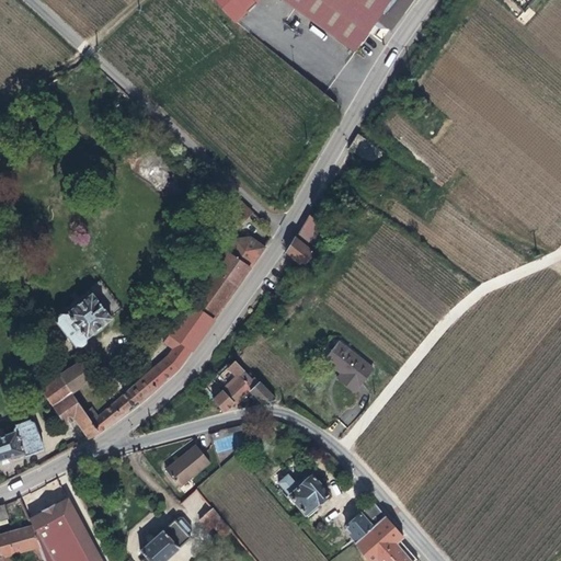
[(390,32),(413,0),(216,0),(233,18),(251,0),(324,0),(366,33),(376,21),(390,32)]
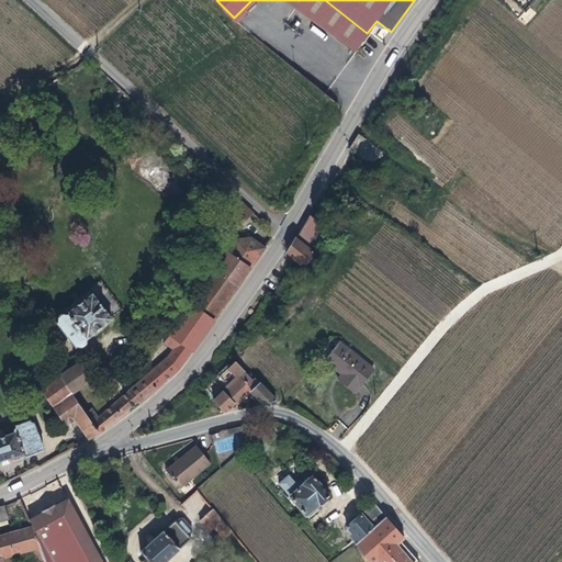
[(22,98),(9,104),(13,111),(26,104),(22,98)]
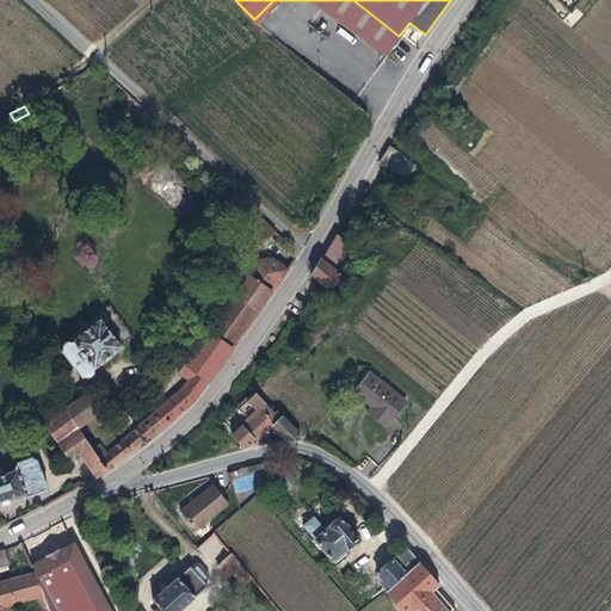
[(412,179),(417,172),(420,167),(389,146),(384,154),(395,164),(390,170),(402,178),(412,179)]
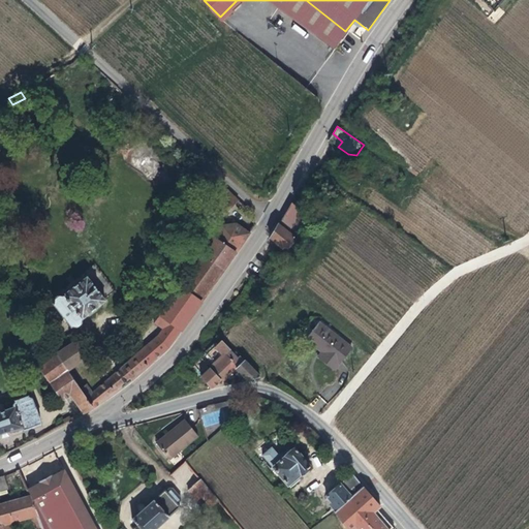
[(290,203),(280,222),(296,230),(306,210),(290,203)]
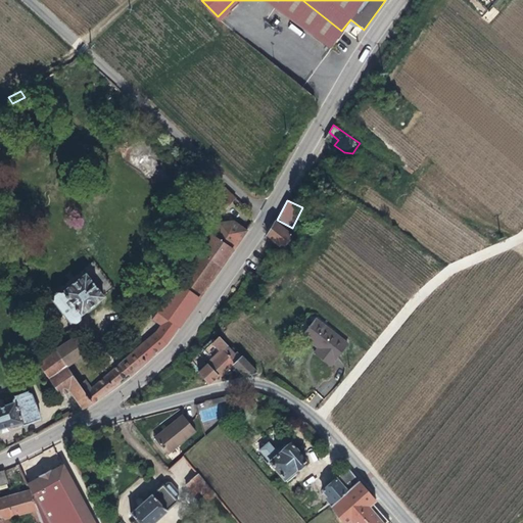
[(276,221),(267,236),(281,247),(291,233),(276,221)]
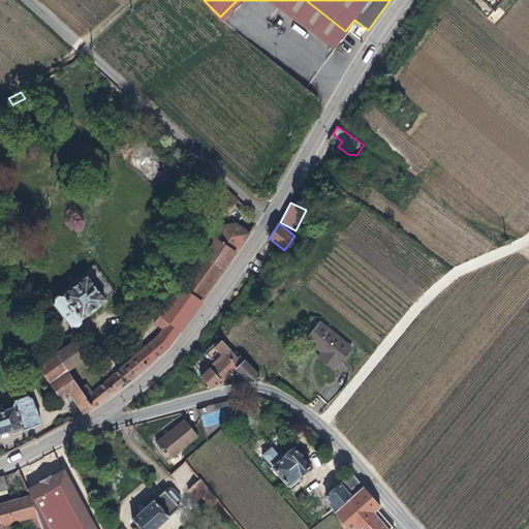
[(161,313),(181,329),(248,234),(237,225),(222,226),(187,276),(185,275),(183,278),(185,280),(161,313)]
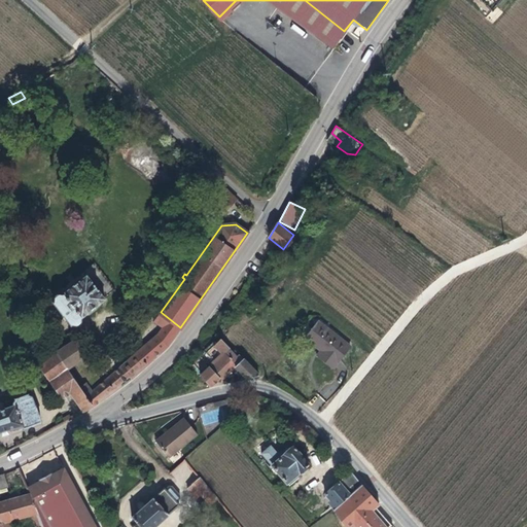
[(103,296),(114,288),(93,261),(81,272),(84,275),(103,296)]
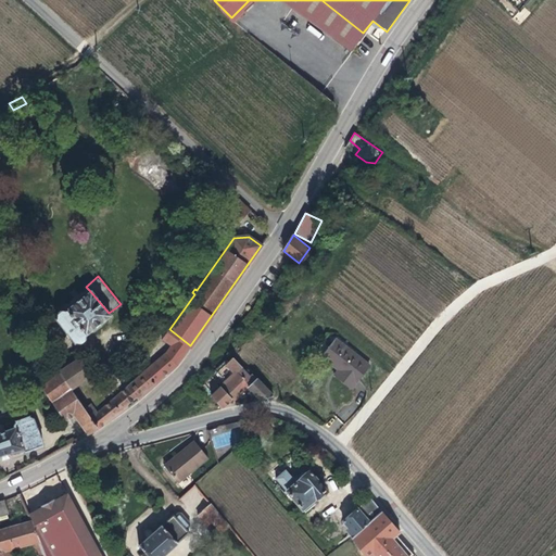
[(54,318),(74,343),(76,341),(79,342),(85,339),(85,333),(110,315),(109,313),(89,290),(65,310),(61,308),(57,312),(57,316),(54,318)]
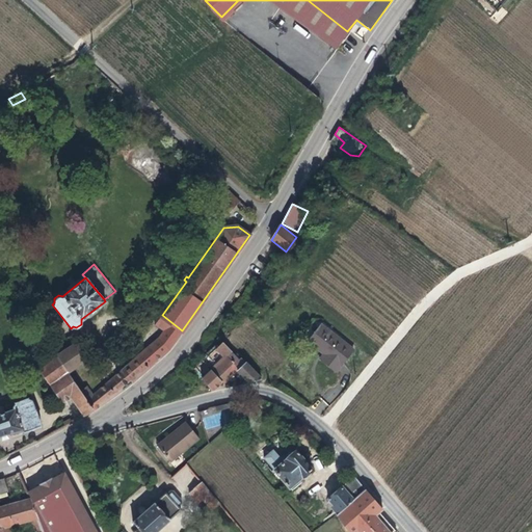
[(121,370),(131,382),(169,348),(182,330),(162,315),(156,324),(163,330),(160,336),(121,370)]
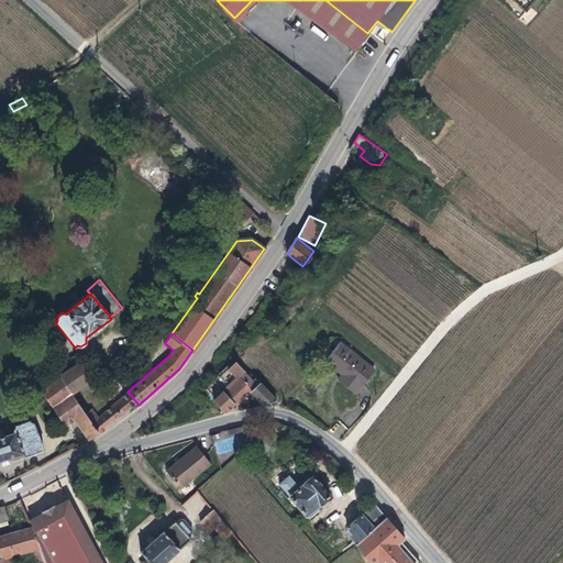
[(345,371),(343,372),(338,379),(355,393),(374,370),(339,342),(326,359),(340,370),(341,367),(345,371)]
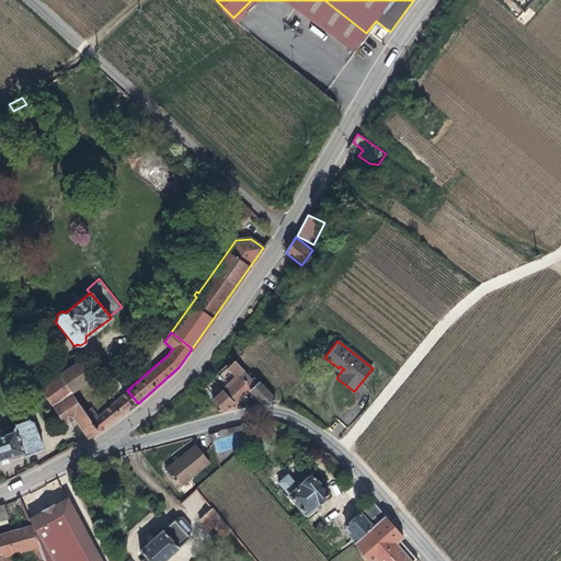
[(214,399),(222,411),(227,410),(235,403),(237,404),(252,391),(261,402),(276,400),(255,377),(252,378),(236,359),(220,373),(228,381),(224,385),(228,389),(224,393),(221,393),(214,399)]
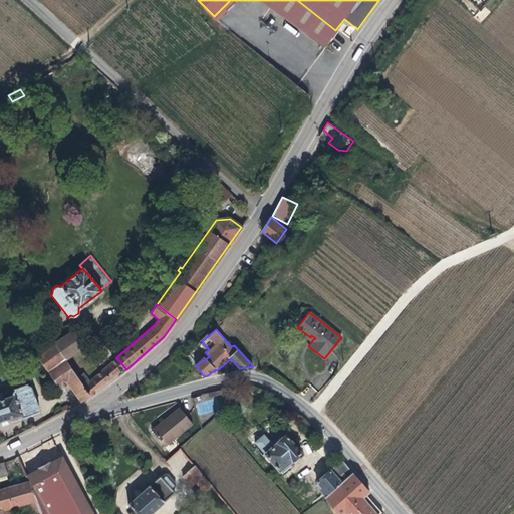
[(71,332),(65,336),(76,352),(83,347),(71,332)]
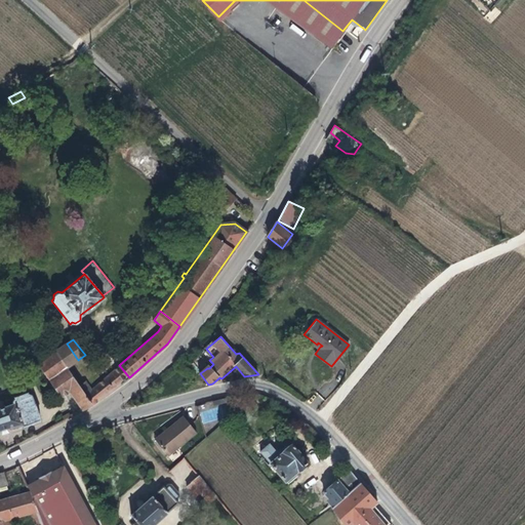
[(67,344),(55,352),(67,368),(70,365),(78,360),(67,344)]
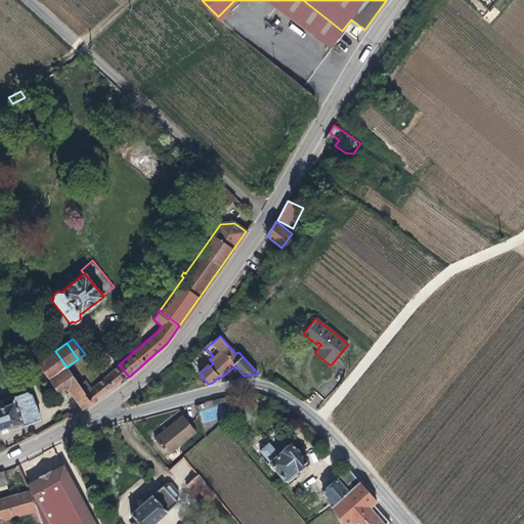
[(68,390),(82,409),(92,403),(79,386),(67,367),(55,351),(49,344),(43,349),(46,353),(43,356),(44,358),(39,362),(62,395),(68,390)]
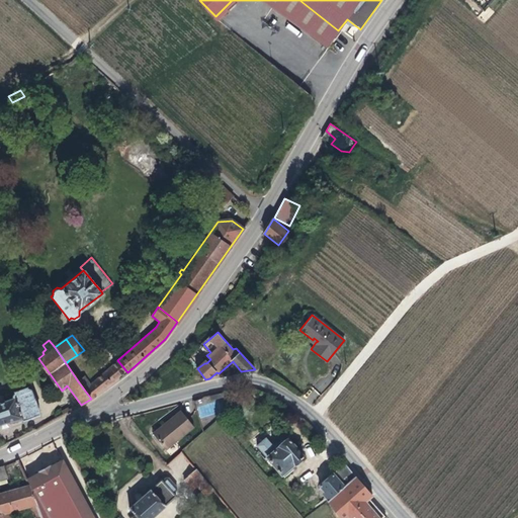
[(69,360),(66,363),(78,381),(82,378),(69,360)]
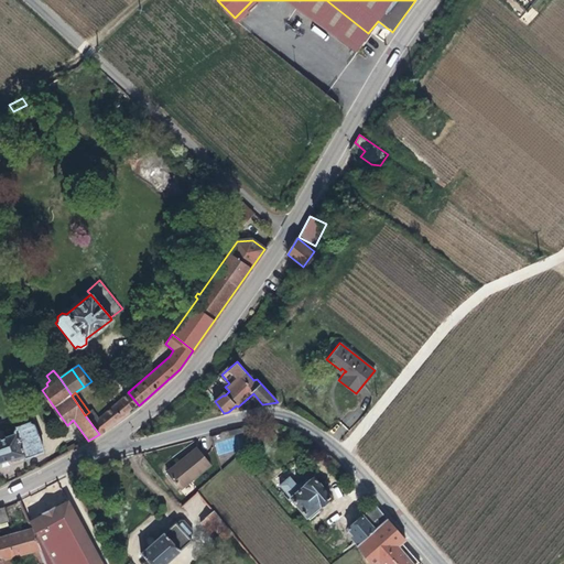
[(120,399),(131,411),(139,405),(128,392),(120,399)]
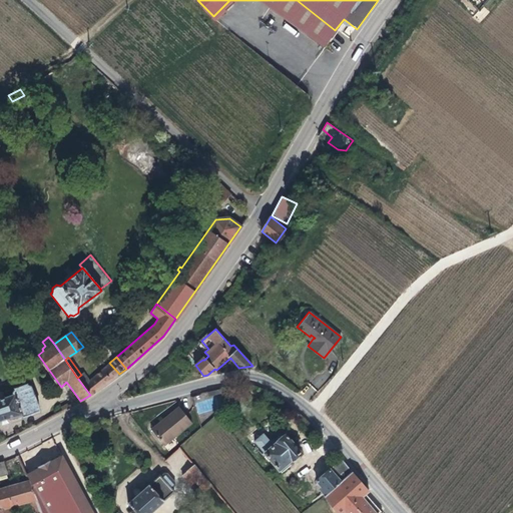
[(77,378),(90,395),(119,374),(109,363),(90,381),(83,373),(81,375),(77,378)]
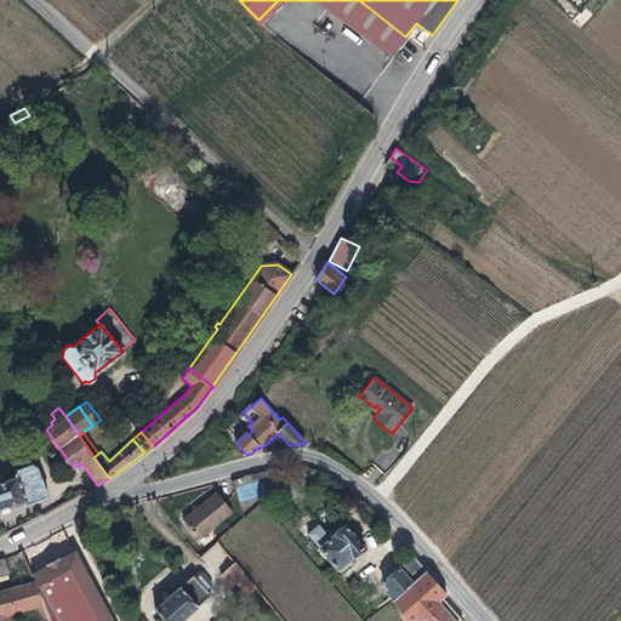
[(0,510),(24,502),(26,505),(46,497),(36,468),(33,467),(32,465),(16,469),(17,471),(15,473),(15,476),(16,478),(0,483),(0,510)]
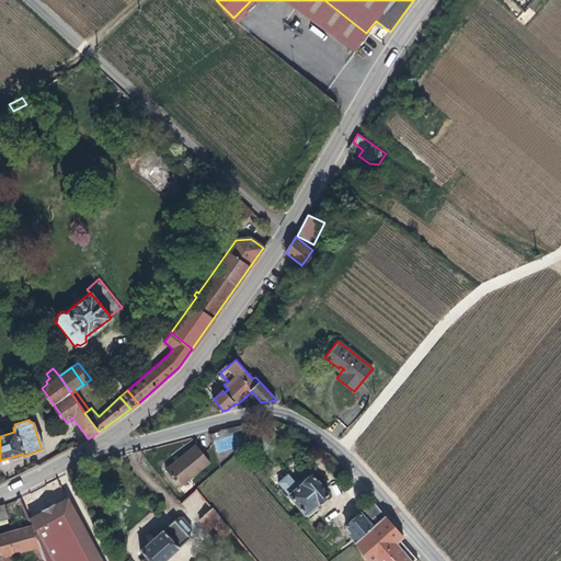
[(242,425),(228,428),(229,434),(244,431),(242,425)]
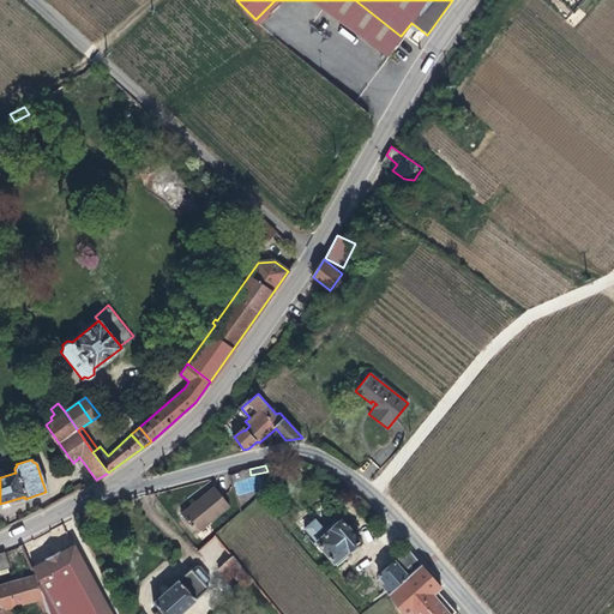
[(214,487),(196,501),(198,505),(184,517),(198,534),(230,506),(214,487)]
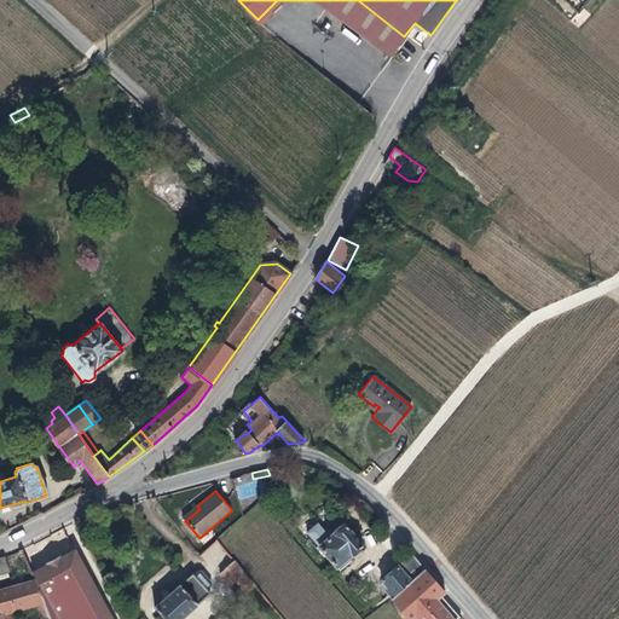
[(200,509),(197,505),(183,518),(185,521),(200,509)]
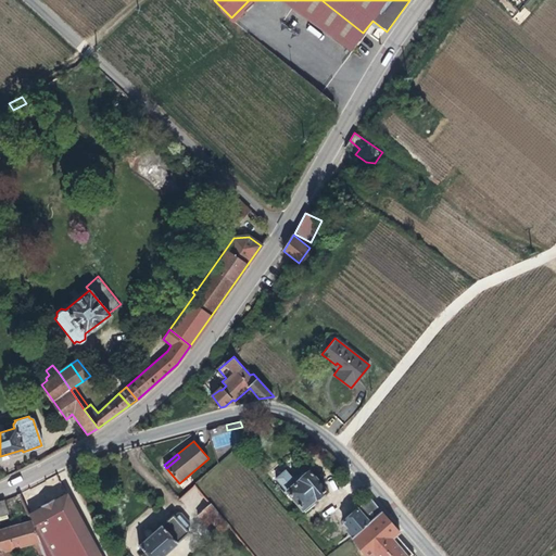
[(286,469),(276,477),(304,512),(314,504),(312,501),(326,491),(311,471),(308,472),(304,471),(301,475),(301,479),(295,482),(286,469)]
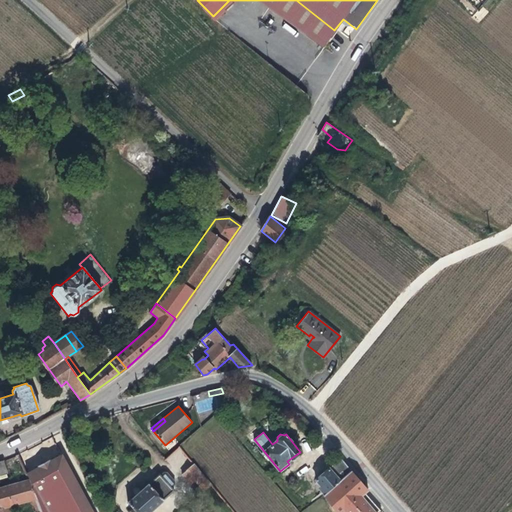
[(188,447),(183,450),(188,455),(190,454),(192,452),(188,447)]
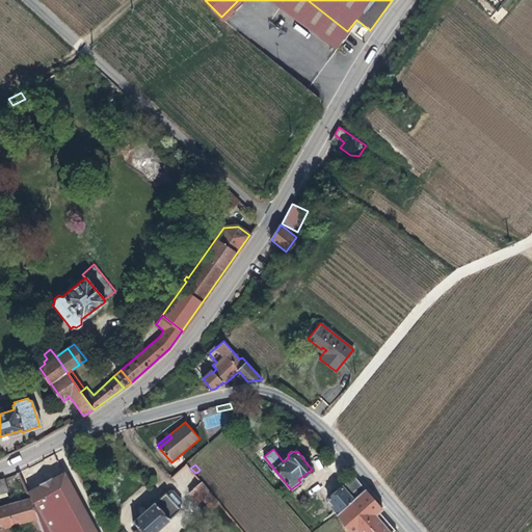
[(42,530),(42,531),(91,531),(60,474),(48,480),(47,479),(34,485),(35,487),(25,493),(27,498),(28,499),(42,530)]
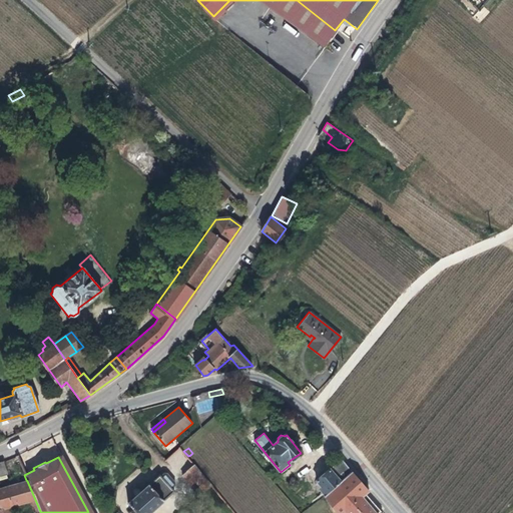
[(212,485),(195,466),(188,472),(189,473),(184,477),(192,486),(197,482),(205,491),(212,485)]
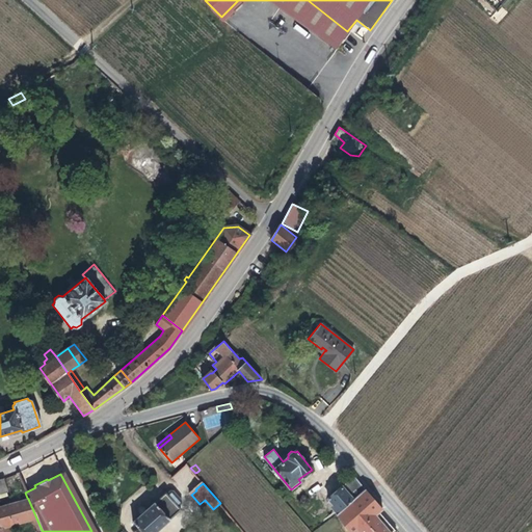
[(327,499),(339,511),(352,499),(342,487),(327,499)]
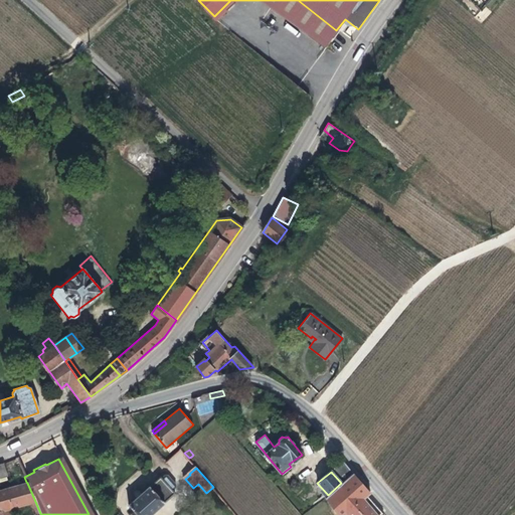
[(328,495),(325,498),(337,514),(345,514),(346,514),(347,514),(382,514),(383,514),(367,496),(370,493),(353,473),(341,483),(328,495)]
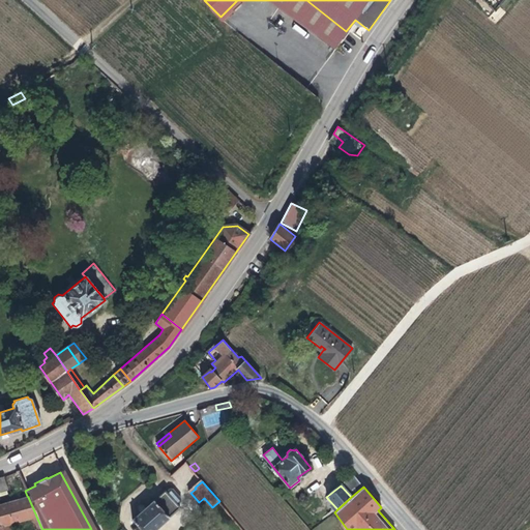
[(133,519),(142,529),(156,529),(170,518),(169,517),(181,506),(167,490),(155,500),(154,499),(133,519)]
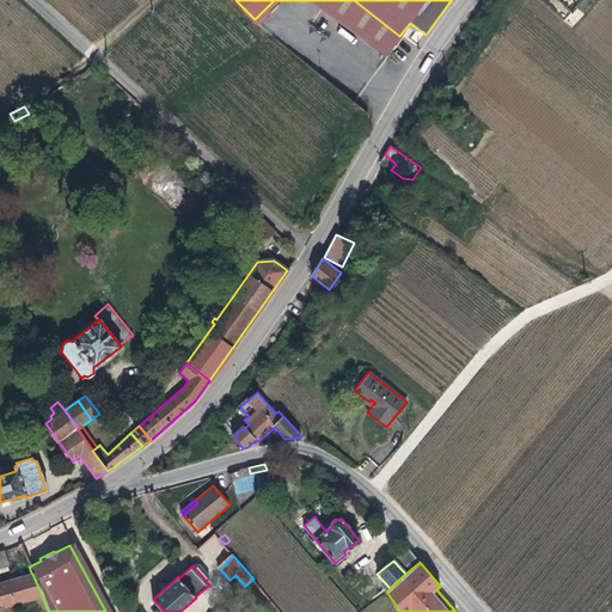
[(0,611),(12,611),(11,606),(35,599),(40,611),(48,611),(48,610),(32,574),(31,573),(0,581),(0,611)]
